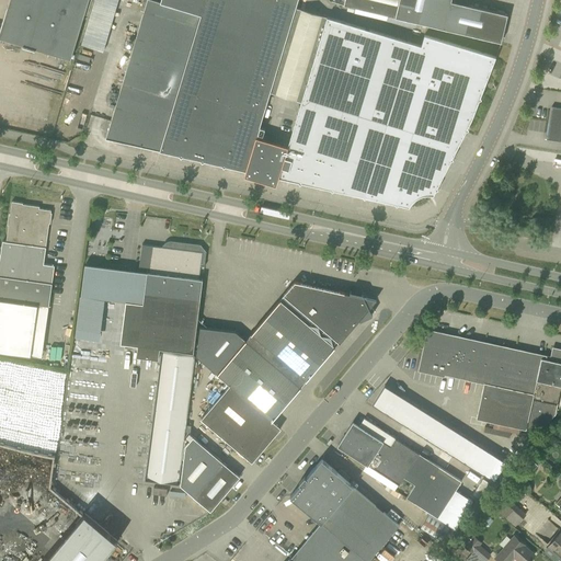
[(10,0),(0,33),(0,37),(70,59),(88,0),(10,0)]
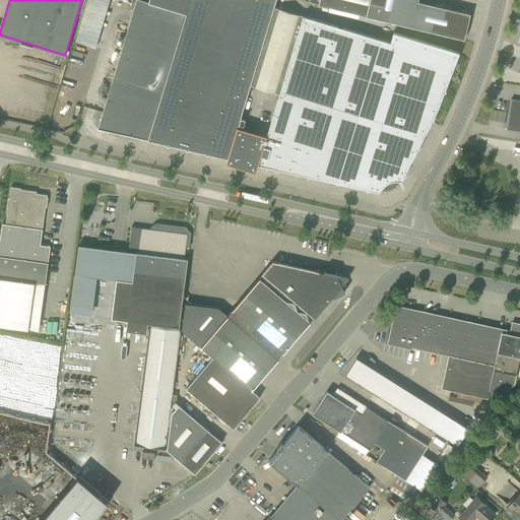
[(148,0),(148,2),(142,0),(132,0),(130,9),(133,10),(99,128),(148,139),(229,157),(265,37),(275,0),(148,0)]
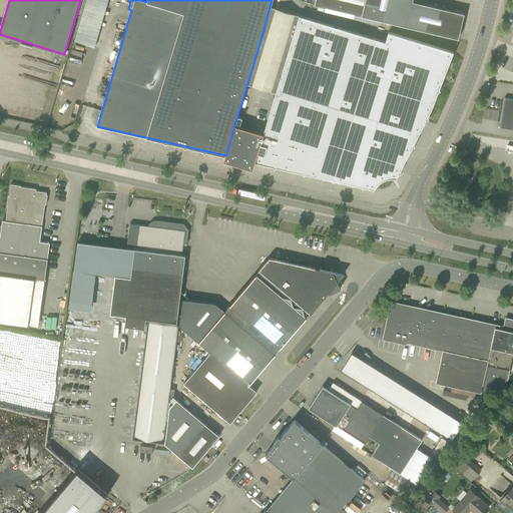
[(317,0),(317,5),(361,16),(365,0),(317,0)]
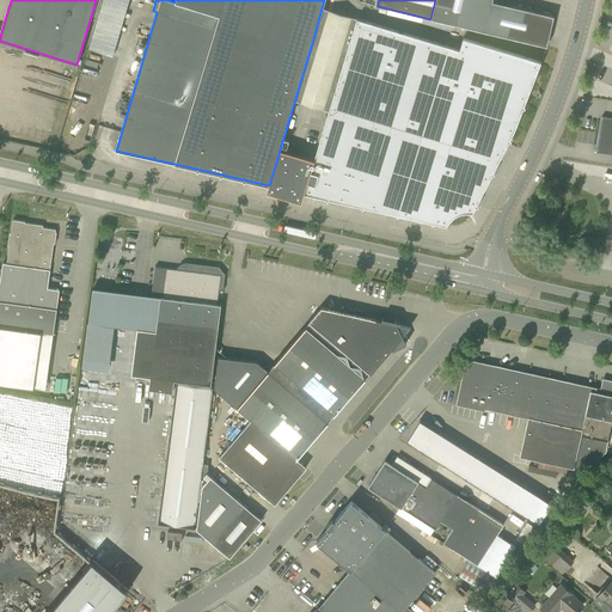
[(435,0),(430,19),(546,46),(554,16),(493,1),(491,0),(435,0)]
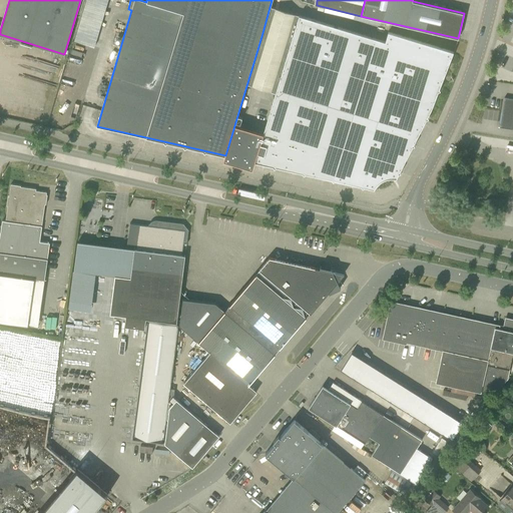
[(389,177),(392,177),(394,177),(396,178),(399,173),(401,172),(400,170),(412,146),(414,145),(414,143),(426,119),(428,118),(428,116),(431,108),(438,91),(440,90),(439,88),(453,51),(388,32),(385,42),(301,16),(254,162),(273,166),(274,168),(276,166),(303,172),(304,174),(306,173),(332,179),(333,181),(335,180),(361,186),(363,187),(364,186),(374,188),(375,187),(375,186),(376,185),(377,184),(378,183),(379,181),(382,180),(383,179),(384,179),(385,178),(387,178),(388,177),(389,177)]
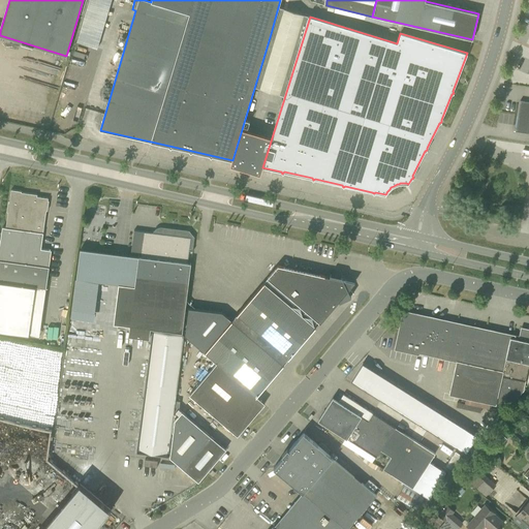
[(515,131),(528,133),(528,101),(520,101),(515,131)]
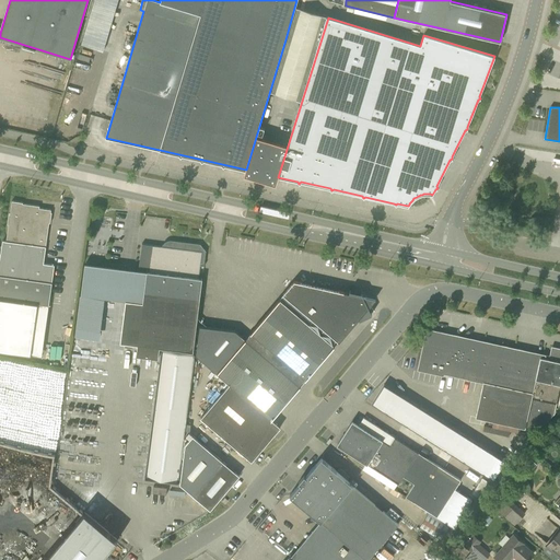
[(39,208),(39,206),(23,203),(23,202),(12,201),(10,214),(9,213),(8,224),(9,224),(7,241),(2,241),(0,257),(0,325),(2,325),(6,300),(49,305),(51,283),(55,265),(44,264),(49,223),(50,223),(51,212),(50,212),(51,210),(39,208)]
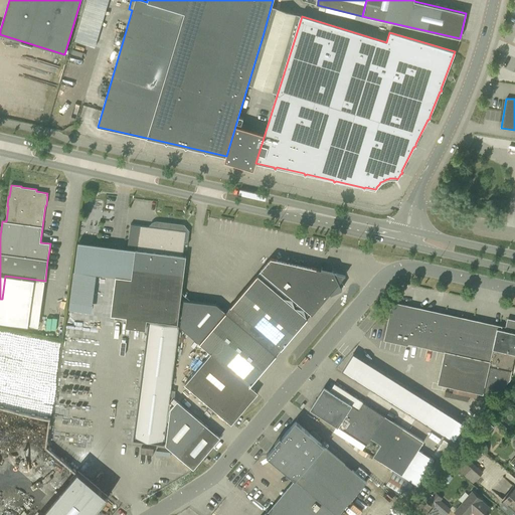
[(131,223),(127,247),(137,249),(137,250),(135,250),(132,279),(120,277),(115,316),(126,317),(125,327),(145,329),(146,320),(178,324),(186,258),(183,256),(184,242),(186,242),(188,230),(183,225),(159,221),(158,227),(131,223)]
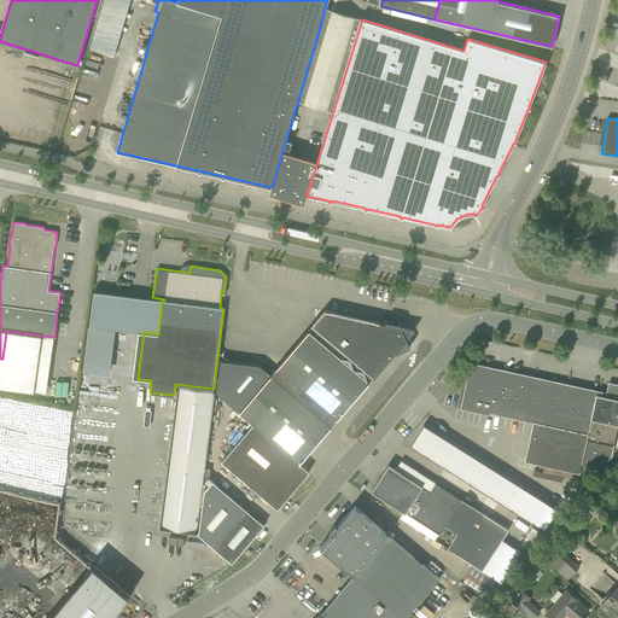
[(325,310),(312,326),(372,378),(414,328),(325,310)]
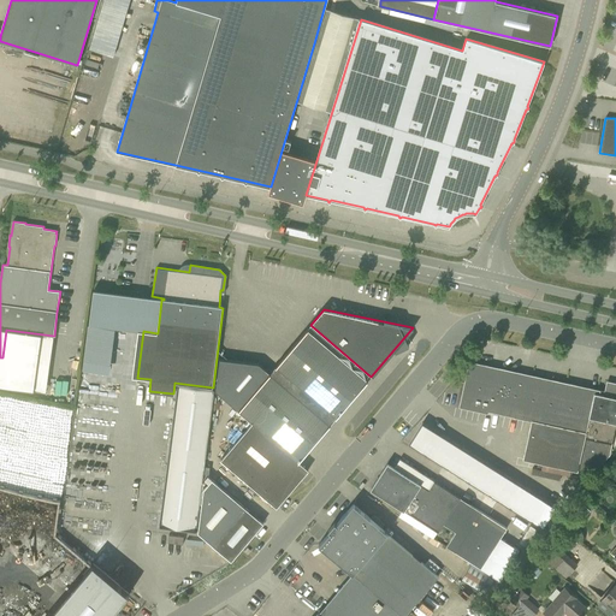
[(238,410),(253,422),(298,462),(371,377),(311,325),(238,410)]
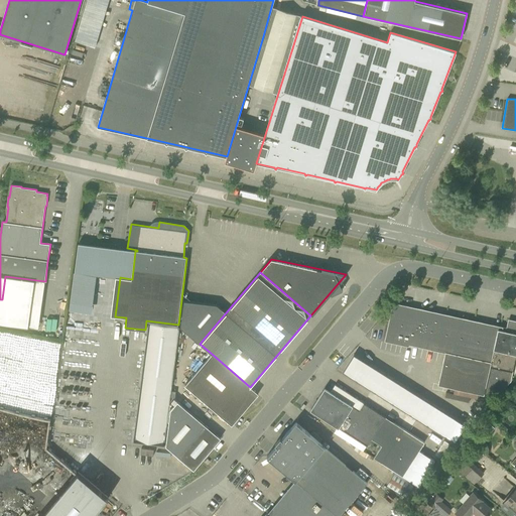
[(515,333),(393,305),(386,340),(445,353),(437,385),(496,397),(511,381),(515,355),(515,333)]
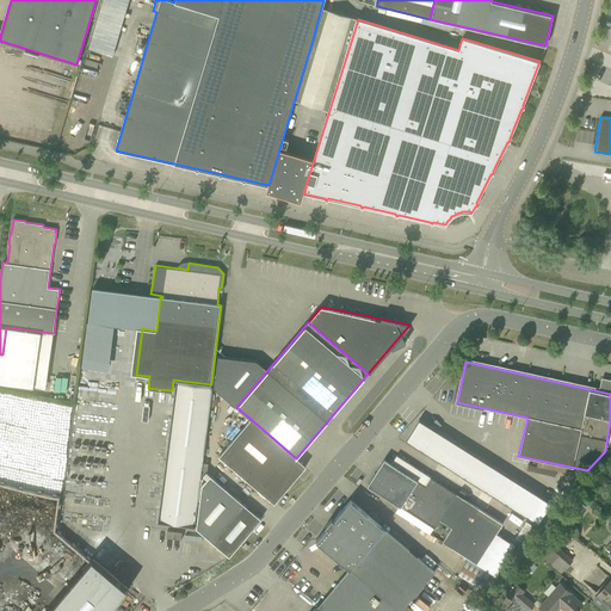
[(176,382),(158,522),(195,526),(213,387),(176,382)]
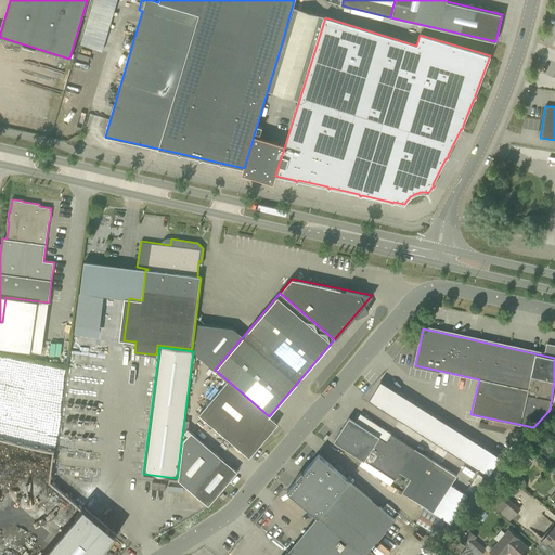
[(269,416),(228,381),(198,414),(249,456),(258,447),(270,433),(278,423),(269,416)]
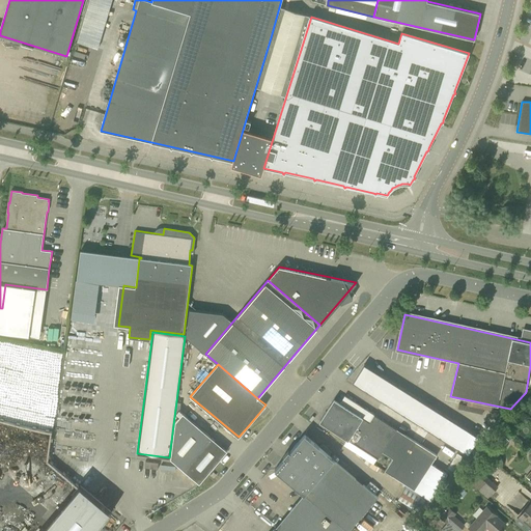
[(353,383),(468,455),(479,438),(364,365),(353,383)]
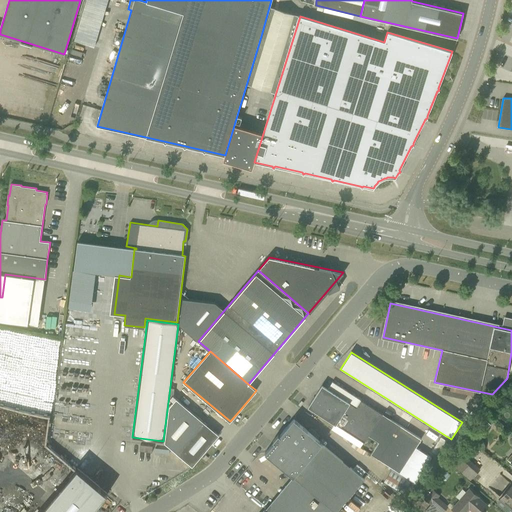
[(411,433),(361,400),(332,381),(328,388),(322,385),(308,406),(335,424),(331,429),(359,448),(363,442),(364,443),(368,435),(378,442),(371,454),(399,471),(421,439),(411,433)]
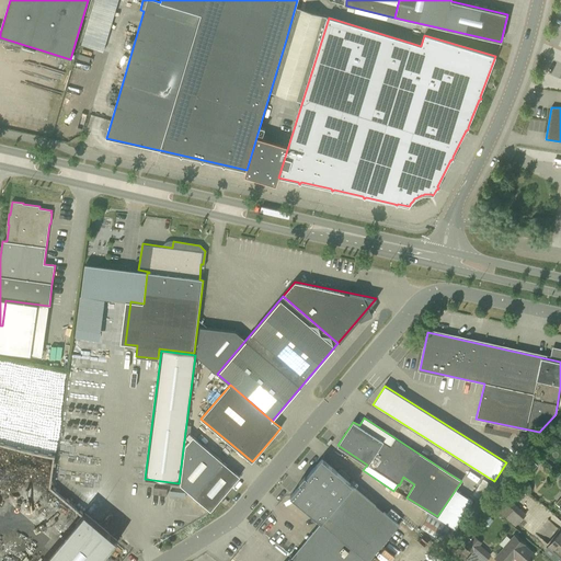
[(185,445),(180,484),(210,511),(230,488),(240,477),(193,436),(185,445)]
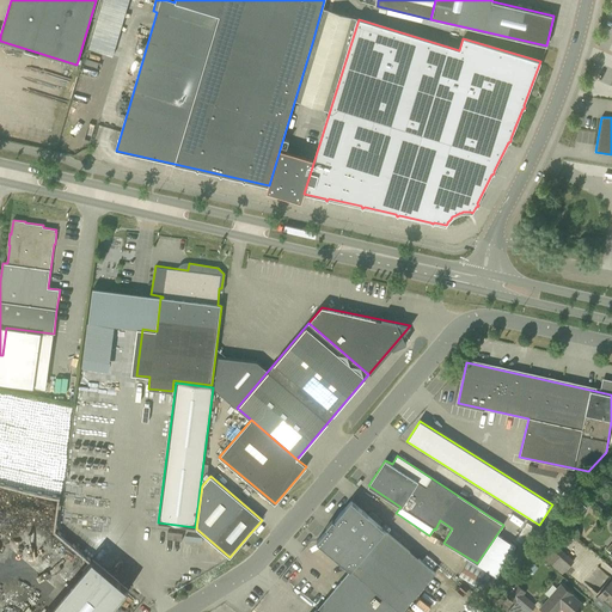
[(54,537),(63,499),(0,483),(0,545),(14,544),(36,549),(41,527),(24,530),(23,512),(35,510),(54,537)]
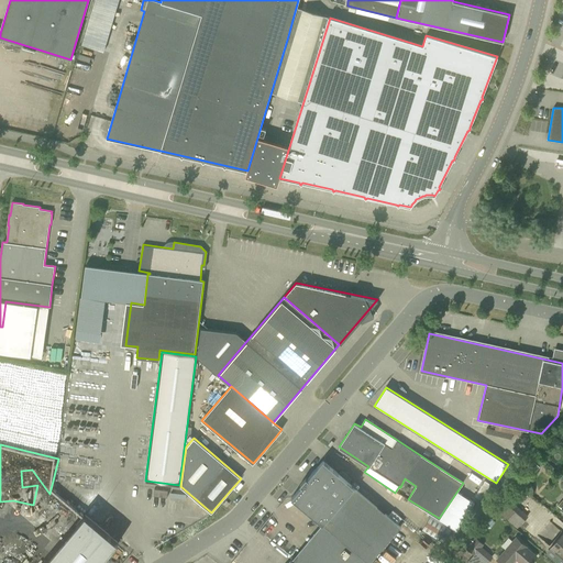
[(397,523),(388,516),(349,482),(339,473),(322,460),(290,498),(322,525),(329,530),(301,562),(294,562),(291,561),(291,560),(288,562),(370,562),(400,526),(397,523)]
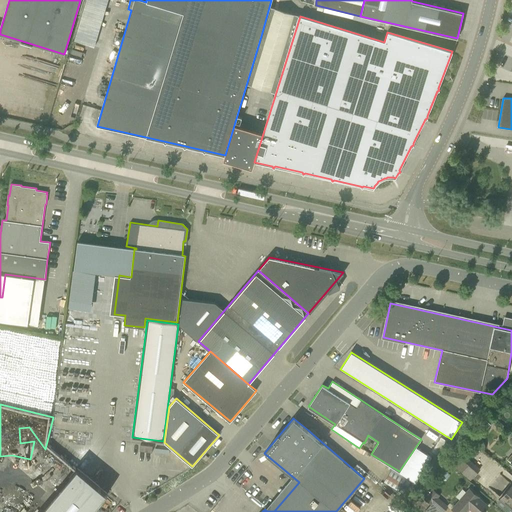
[(140,451),(152,452),(153,445),(141,444),(140,451)]
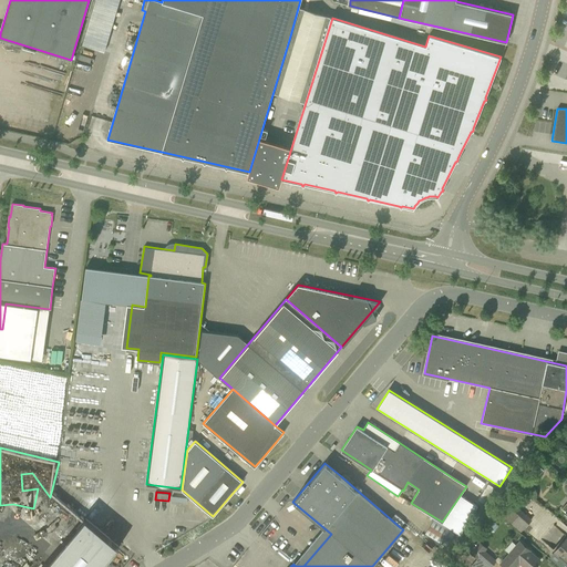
[(477,506),(460,495),(442,523),(460,534),(477,506)]
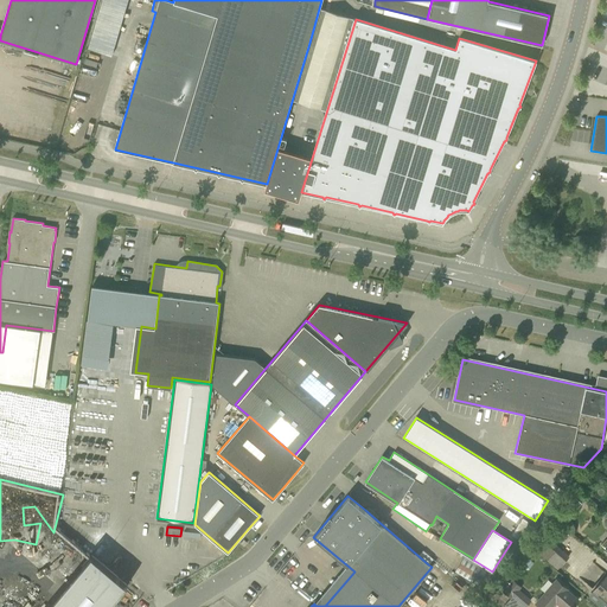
[(535,551),(557,570),(569,556),(547,538),(535,551)]
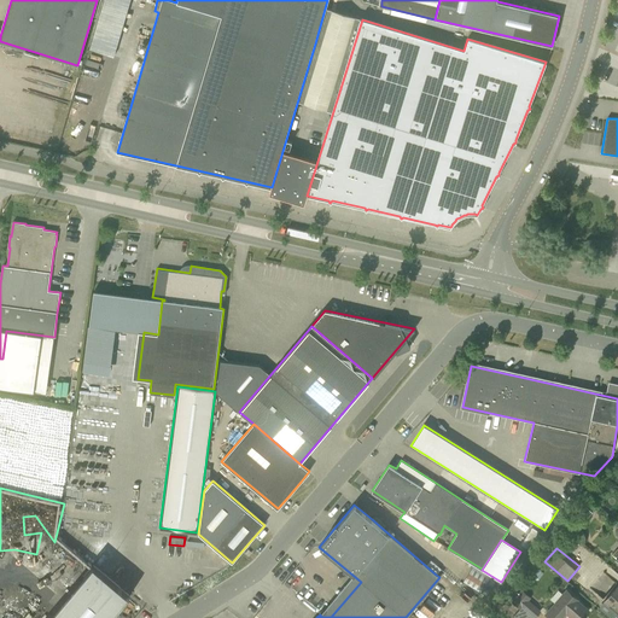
[(495,581),(472,567),(464,583),(485,596),(495,581)]
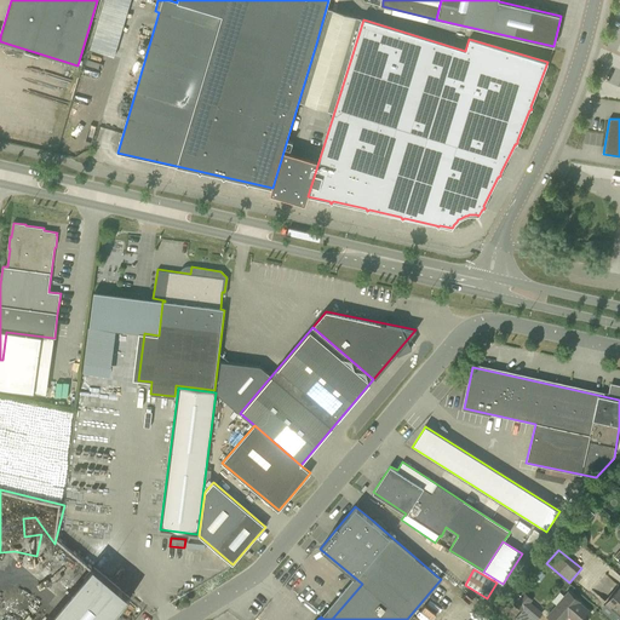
[(109,619),(127,598),(93,570),(52,619),(109,619)]
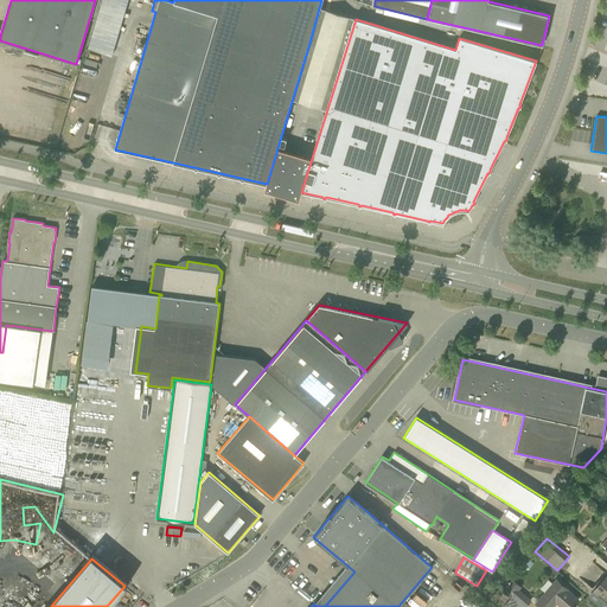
[(606,574),(593,590),(606,602),(606,574)]
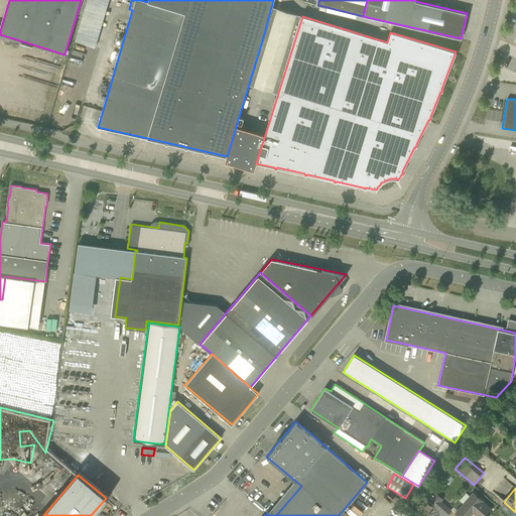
[(429,514),(431,515),(442,515),(443,515),(444,515),(446,515),(452,510),(441,502),(443,499),(435,492),(426,502),(434,508),(429,514)]
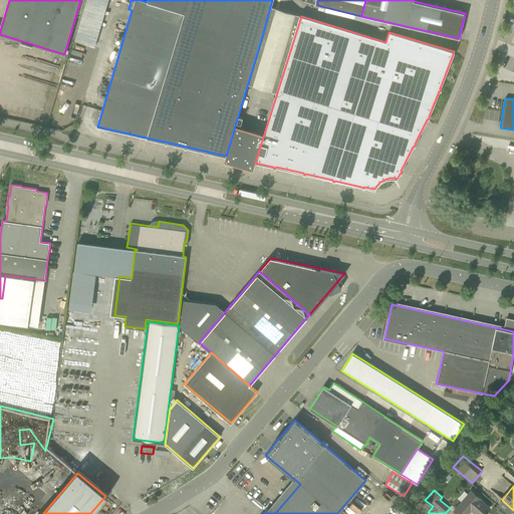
[(480,499),(471,491),(454,511),(457,513),(467,513),(471,510),(475,513),(484,513),(490,508),(480,499)]
